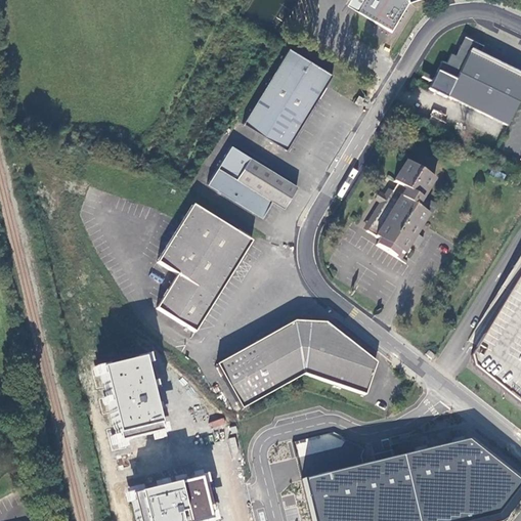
[(393,30),(394,28),(395,26),(410,0),(351,0),(348,5),(357,10),(393,30)]
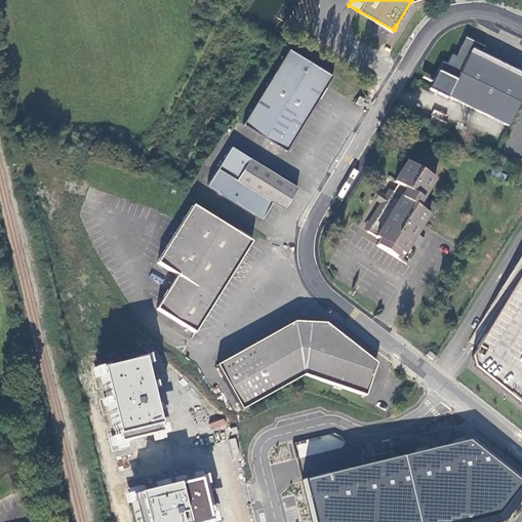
[(446,59),(432,87),(451,96),(452,94),(513,124),(521,105),(521,70),(484,51),(487,44),(480,40),(473,37),(469,35),(459,53),(455,50),(450,62),(446,59)]
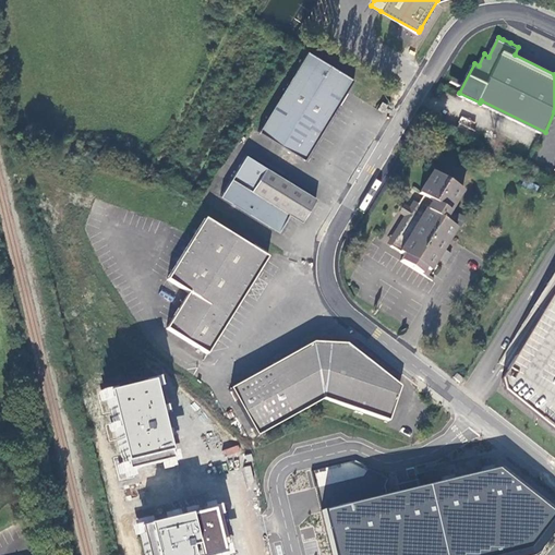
[(311,48),(285,92),(284,94),(262,130),(309,158),(327,127),(347,93),(351,85),(356,79),(357,77),(357,76),(351,73),(311,48)]
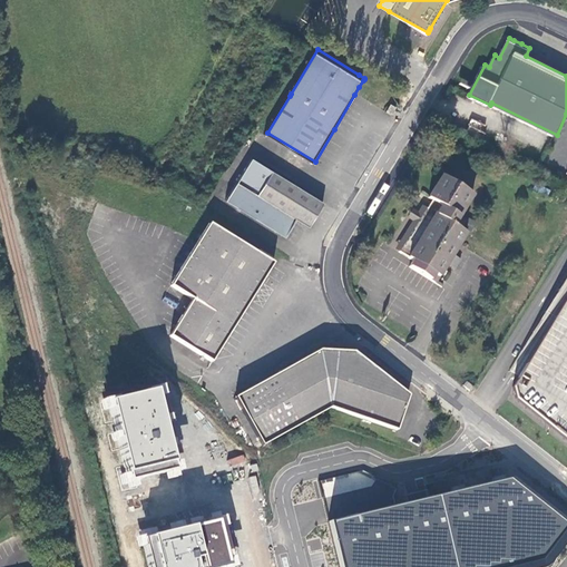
[(394,100),(388,108),(394,113),(400,105),(394,100)]
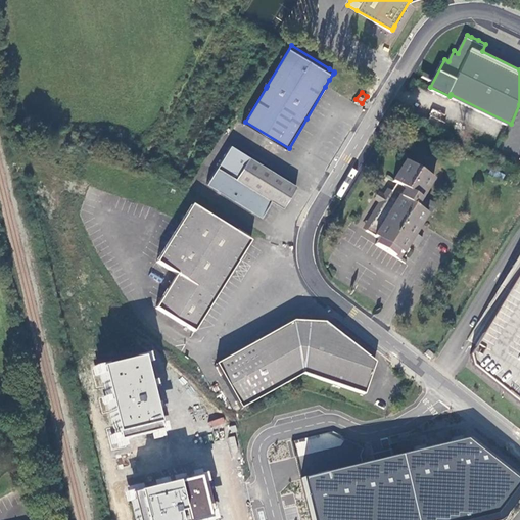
[(274,196),(285,203),(297,183),(232,142),(227,151),(215,144),(207,156),(219,163),(209,178),(265,211),(274,196)]
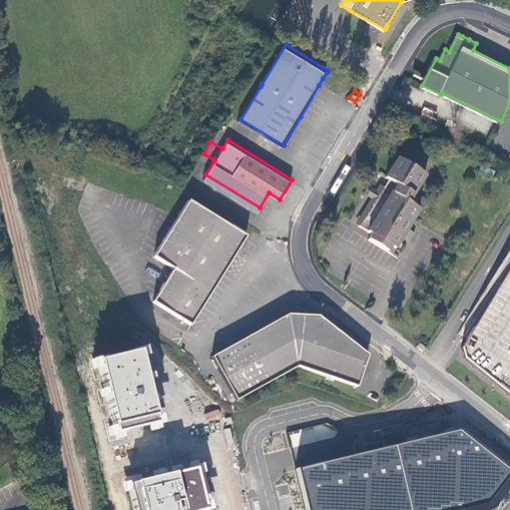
[(429,172),(402,155),(391,173),(393,176),(388,185),(386,185),(362,224),(376,233),(373,238),(395,252),(405,235),(413,240),(418,231),(411,226),(423,206),(418,203),(423,195),(418,192),(429,172)]
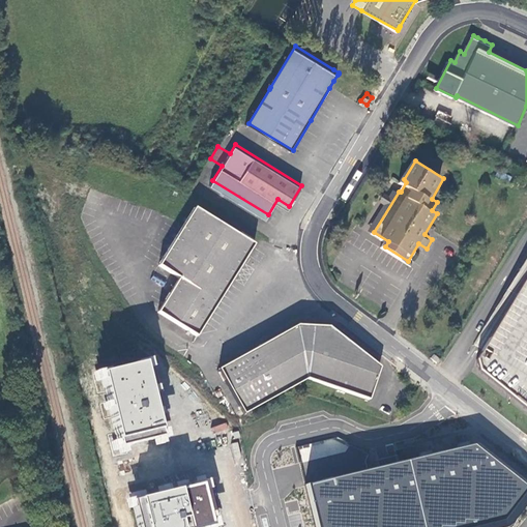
[(188,221),(163,263),(182,275),(162,309),(200,332),(241,265),(256,242),(198,206),(188,221)]
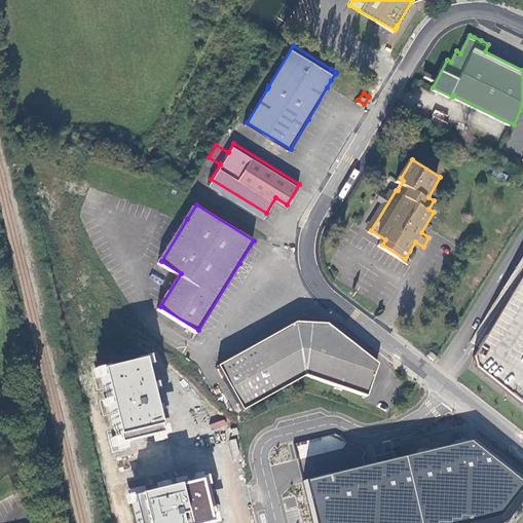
[(522,274),(476,351),(478,364),(522,400),(522,274)]
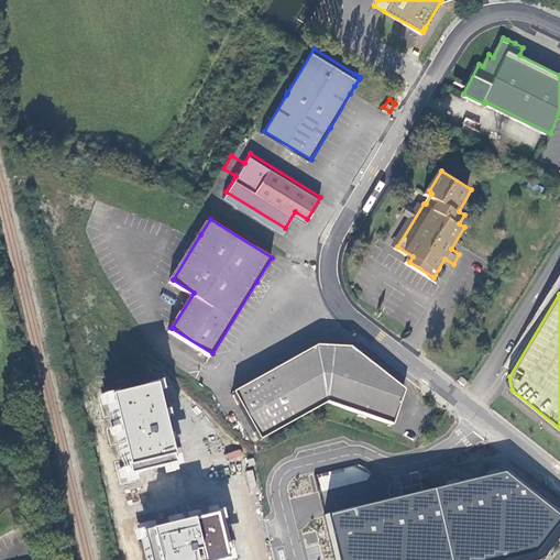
[(329,399),(393,421),(406,385),(352,343),(318,342),(237,387),(262,436),(329,399)]
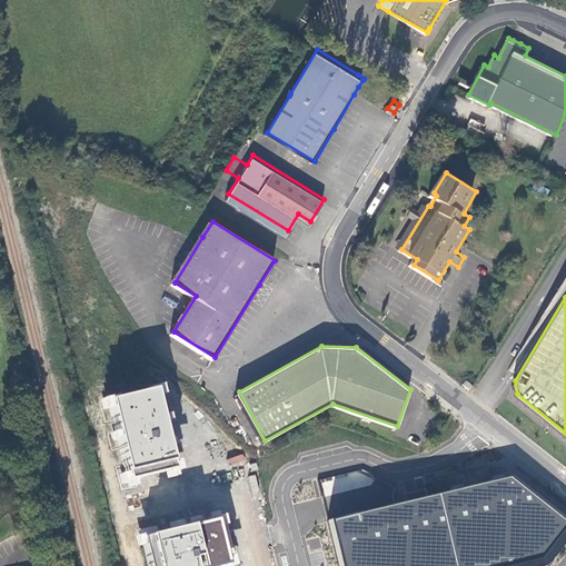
[(472,376),(466,384),(474,388),(478,380),(472,376)]
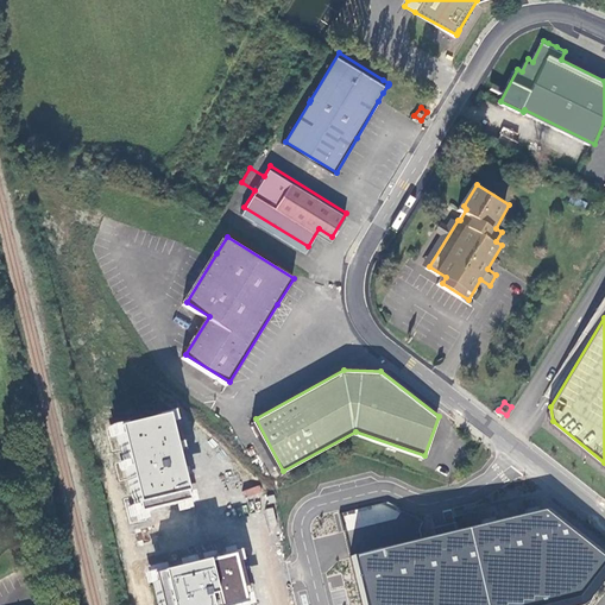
[(172,411),(121,426),(142,504),(191,493),(172,411)]
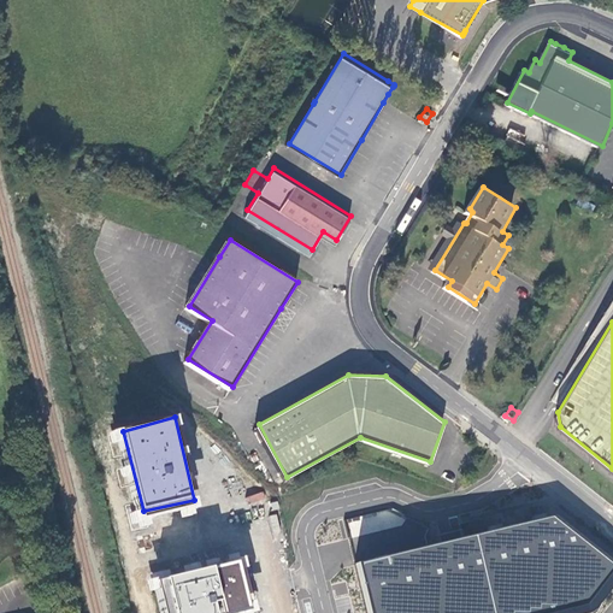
[(612,554),(558,512),(459,536),(429,543),(363,559),(378,612),(519,612),(583,599),(594,596),(612,569),(612,554)]
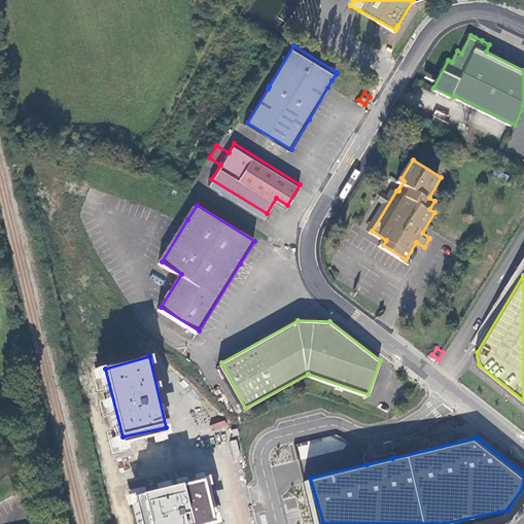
[(142,492),(149,523),(190,523),(220,517),(211,476),(142,492)]
